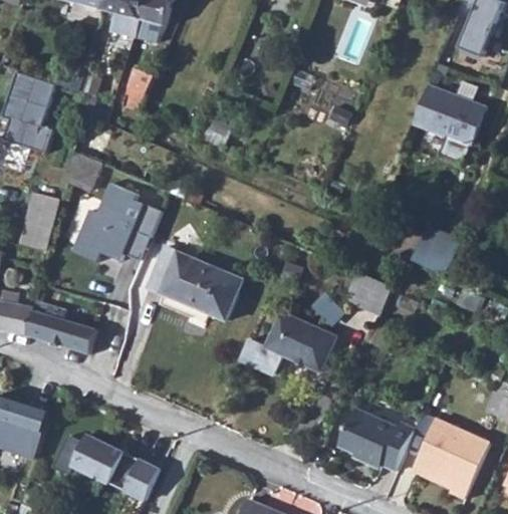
[(66,0),(69,1),(77,3),(99,9),(101,0),(66,0)]
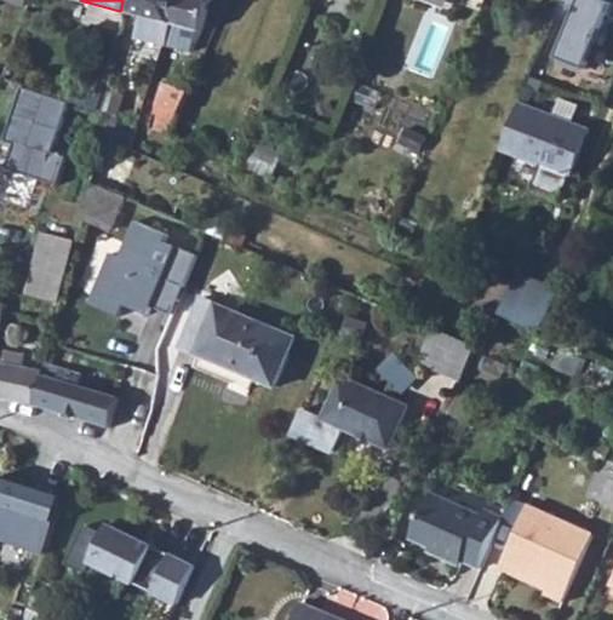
[(122,0),(120,11),(138,15),(133,35),(161,42),(164,36),(168,22),(172,0),(122,0)]
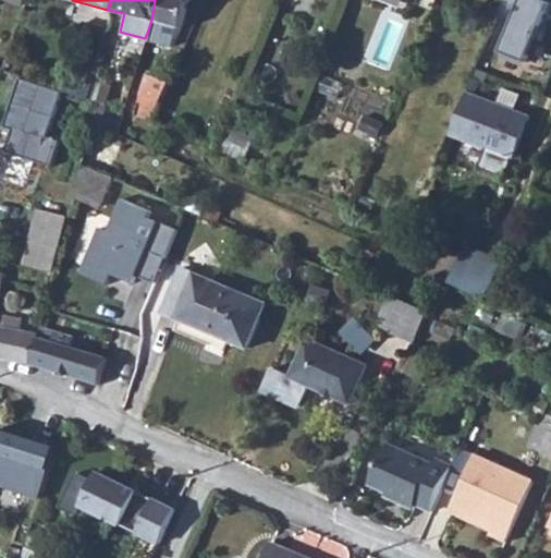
[(155,0),(151,20),(179,27),(180,22),(184,0),(155,0)]
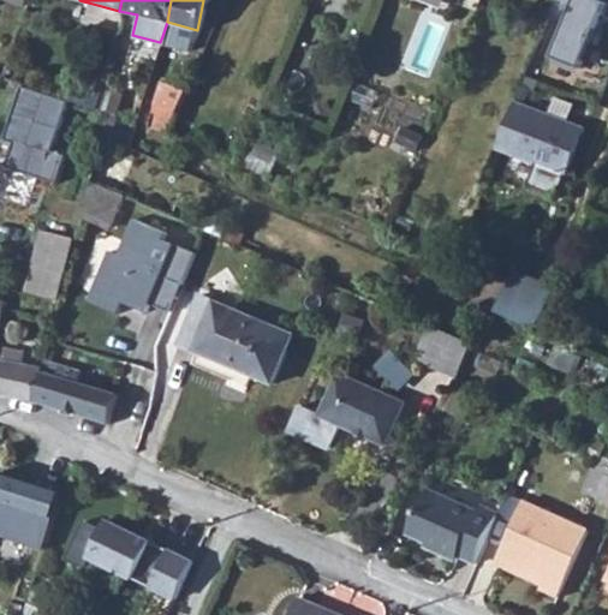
[(600,1),(596,0),(549,0),(544,16),(560,22),(548,55),(576,66),(600,1)]
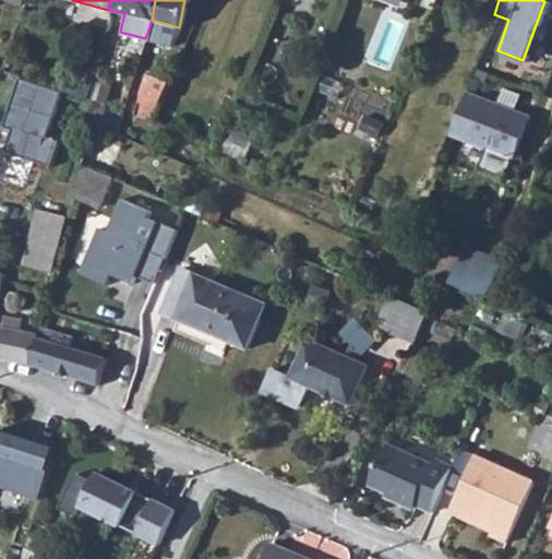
[(84,3),(75,1),(74,9),(83,11),(84,3)]
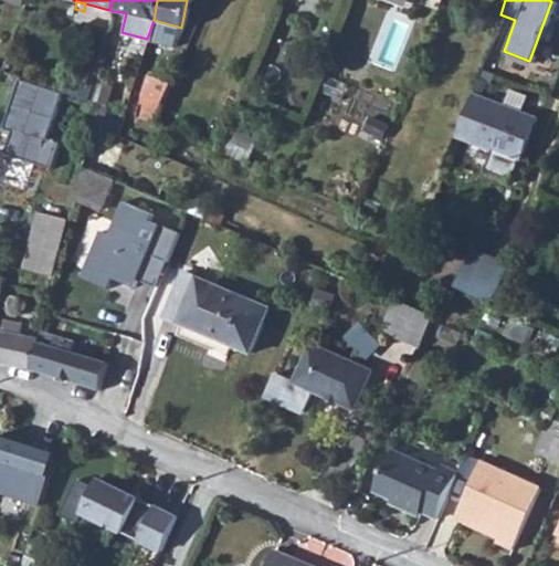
[(149,33),(147,39),(171,46),(181,28),(154,20),(149,33)]
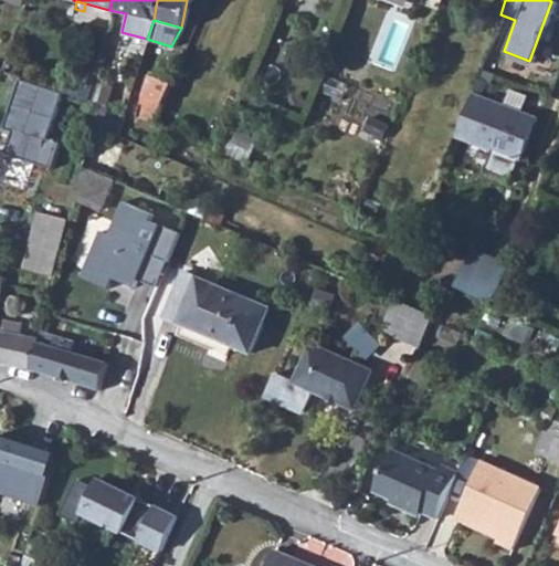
[(129,103),(126,113),(153,122),(169,82),(147,74),(136,105),(129,103)]
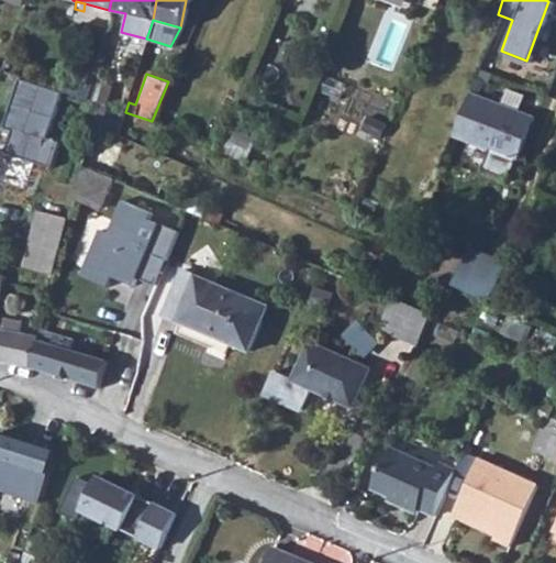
[(64,84),(62,91),(86,100),(90,81),(73,77),(70,85),(64,84)]
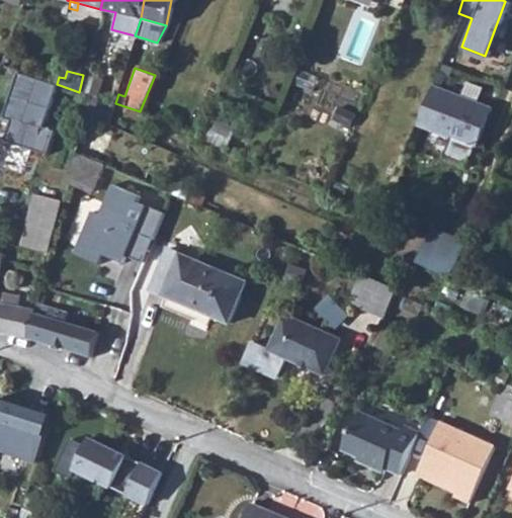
[(429,85),(413,125),(472,148),(488,107),(429,85)]
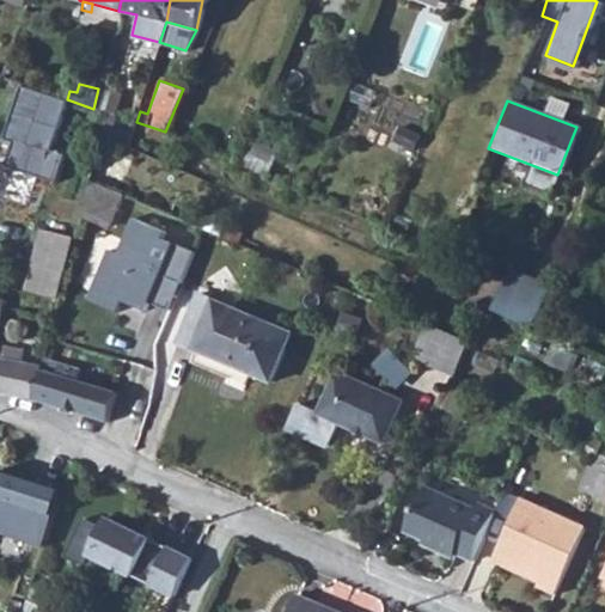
[(108,104),(104,112),(112,115),(116,106),(108,104)]
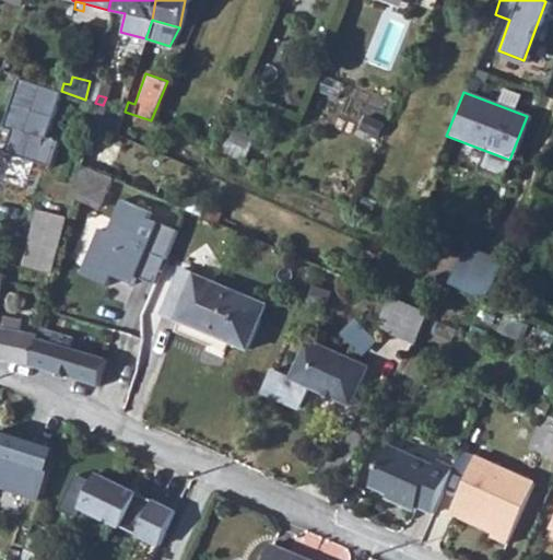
[(222,127),(213,149),(244,162),(253,139),(222,127)]
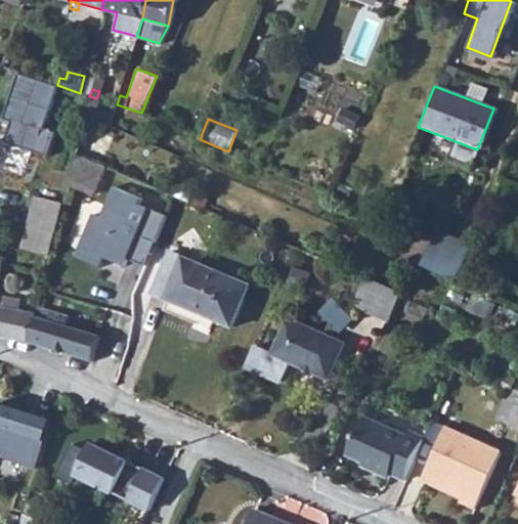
[(74,155),(67,183),(90,193),(102,167),(74,155)]
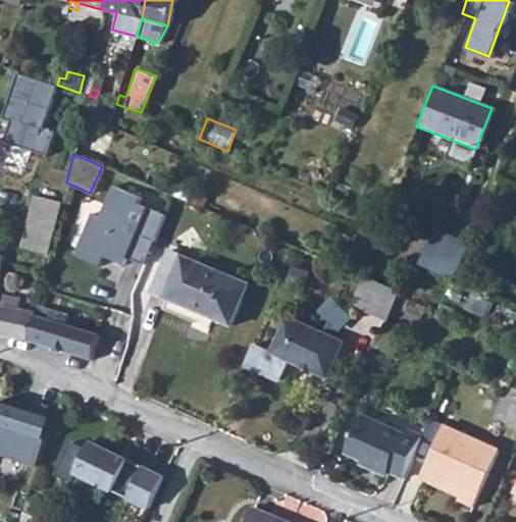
[(138,198),(110,187),(98,216),(90,213),(72,256),(97,266),(101,258),(121,266),(123,259),(142,267),(163,215),(136,204),(138,198)]
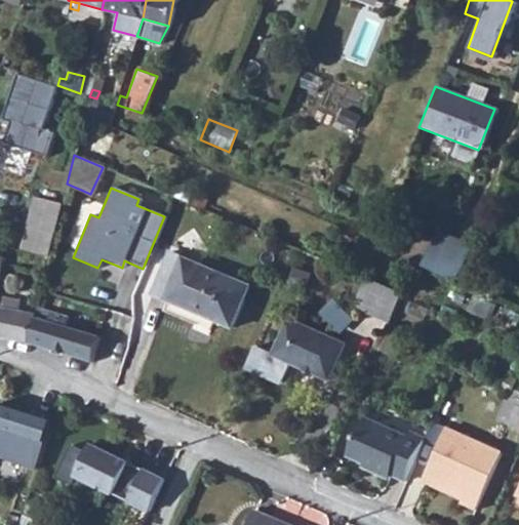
[(21,247),(48,253),(57,217),(62,201),(33,195),(21,247)]
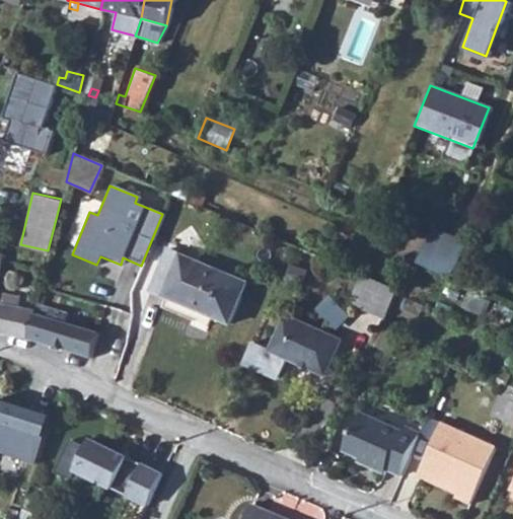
[(423,238),(413,260),(446,274),(461,240),(429,226),(423,238)]
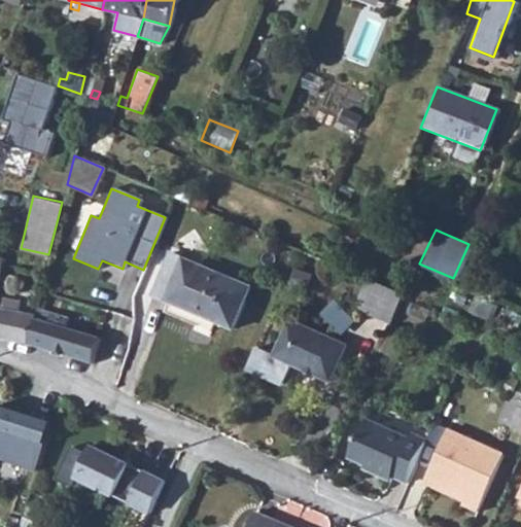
[(168,253),(150,293),(231,328),(248,287),(168,253)]
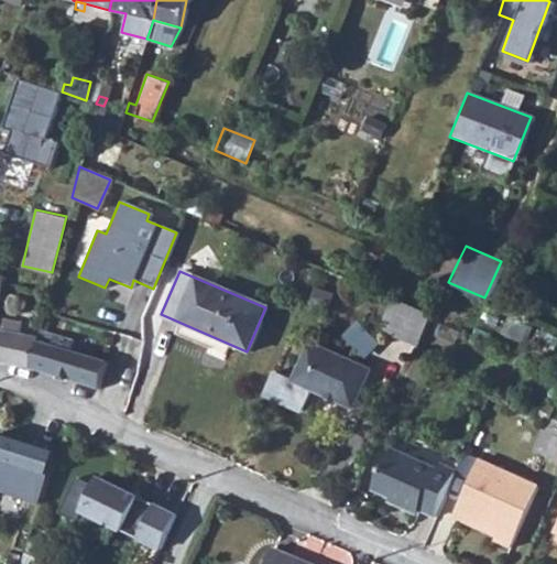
[(389,296),(375,329),(413,346),(428,314),(389,296)]
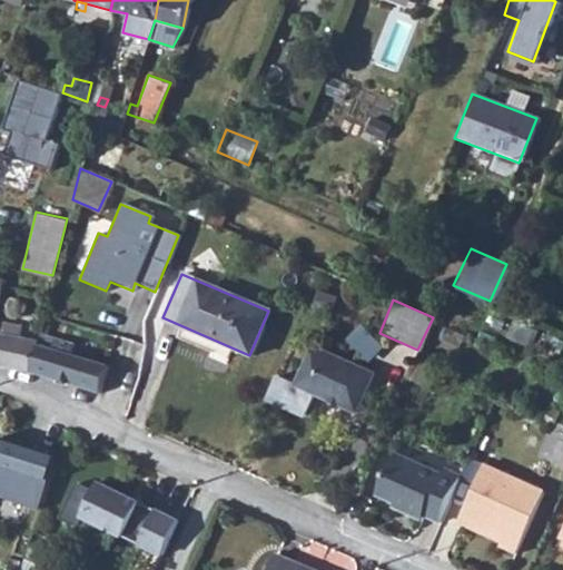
[(0,366),(9,369),(21,369),(28,372),(36,344),(36,338),(0,331),(0,366)]
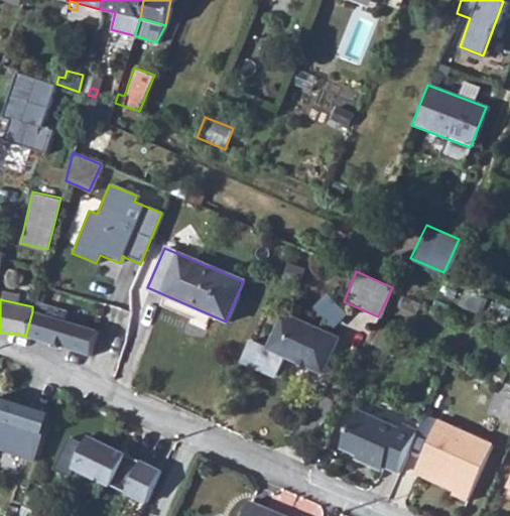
[(32,311),(25,337),(88,355),(95,329),(32,311)]
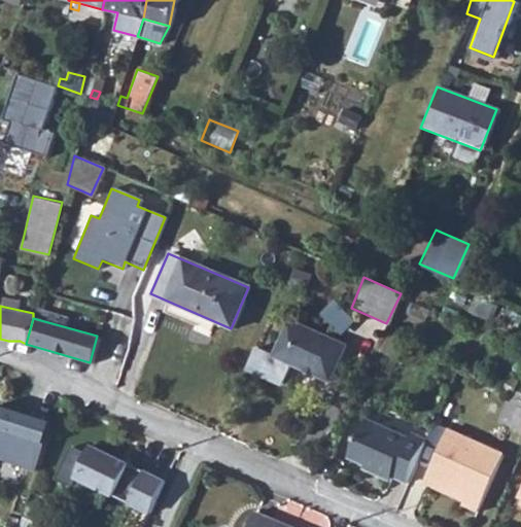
[(284,318),(269,357),(326,380),(342,343),(284,318)]
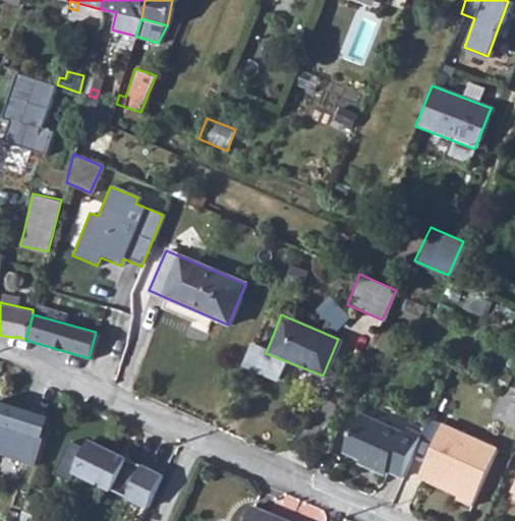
[(378,329),(369,344),(389,354),(397,338),(378,329)]
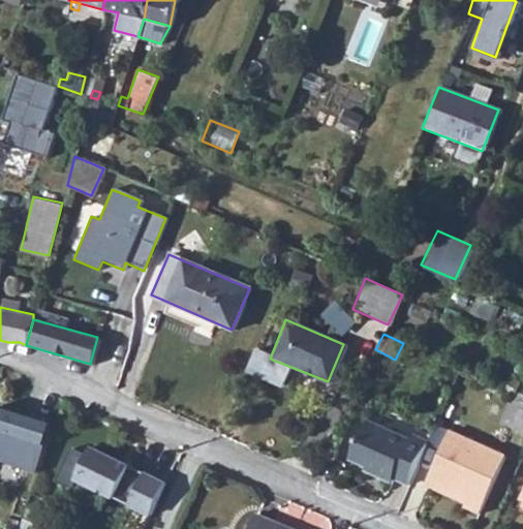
[(522,400),(521,399),(510,426),(522,431),(522,400)]
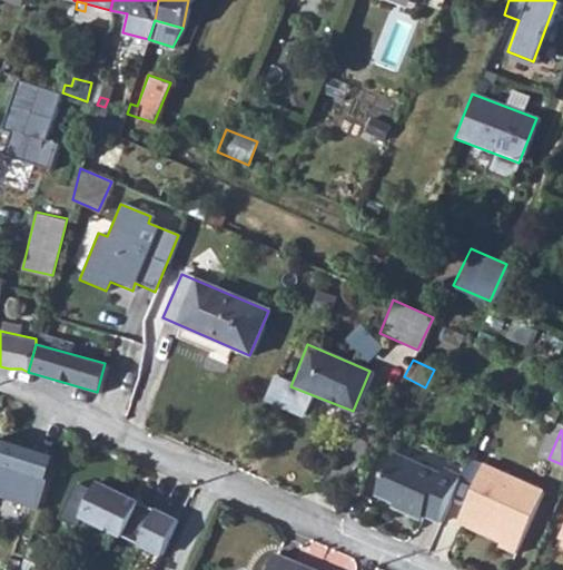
[(57,452),(0,436),(0,495),(41,505),(57,452)]
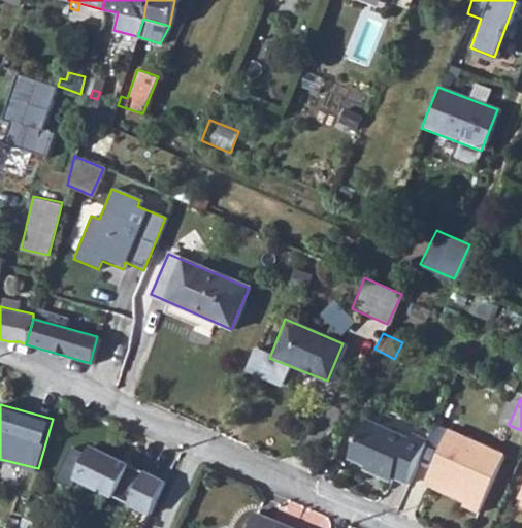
[(389,474),(405,482),(424,437),(408,431),(405,435),(362,417),(346,455),(371,465),(369,469),(388,477),(389,474)]
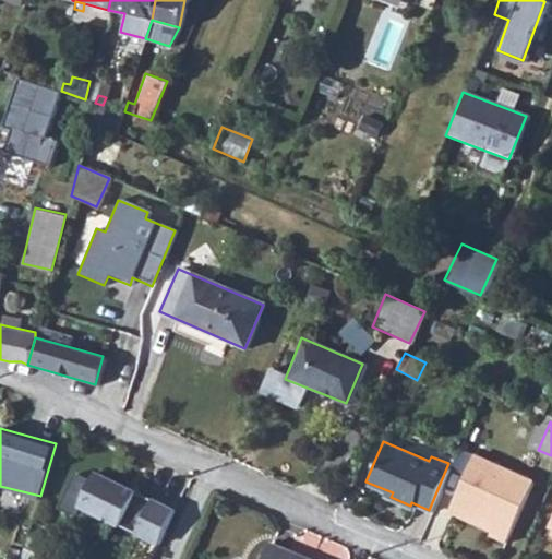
[(470,453),(450,502),(492,521),(488,530),(487,534),(503,540),(528,478),(470,453)]
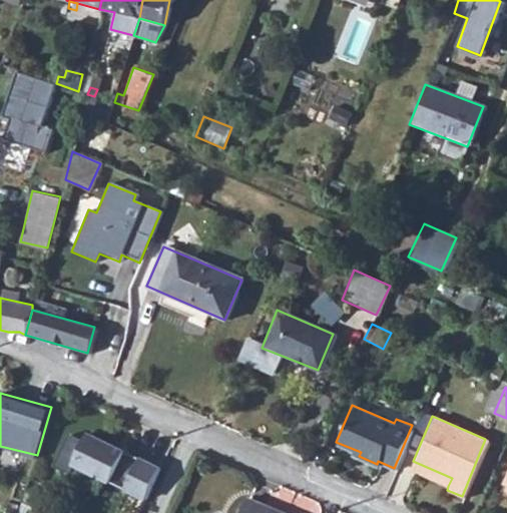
[(160,468),(87,437),(74,469),(147,499),(160,468)]
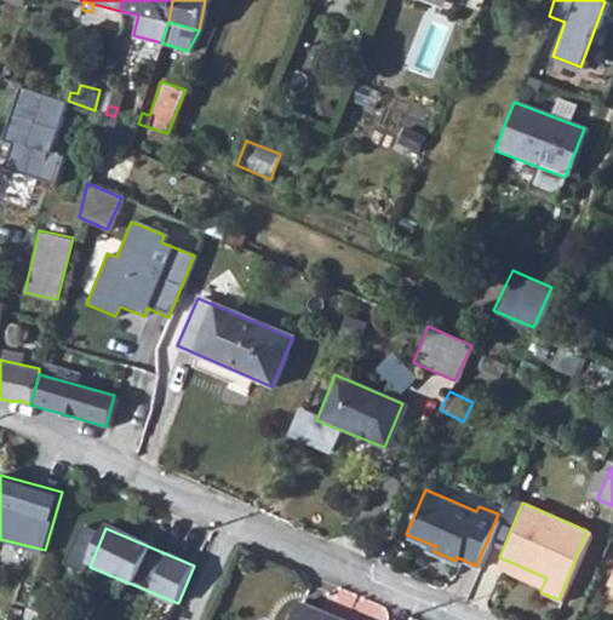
[(499,557),(496,566),(542,587),(546,578),(499,557)]
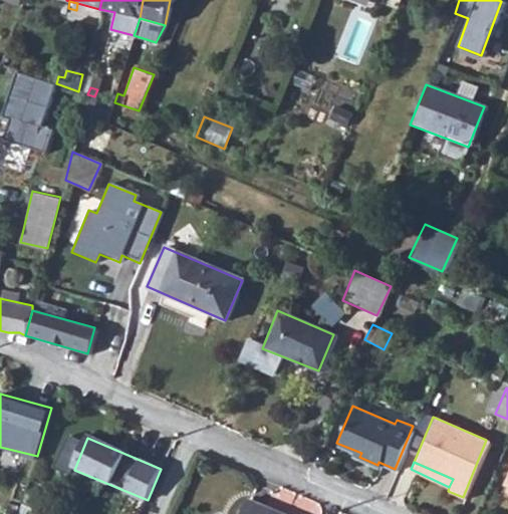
[(240,513),(285,513),(247,498),(240,513)]
